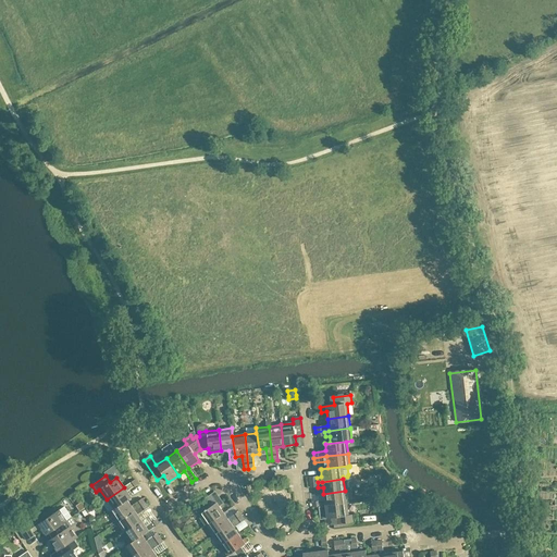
[(113,510),(127,500),(127,502),(132,498),(127,492),(138,484),(135,480),(124,487),(107,499),(107,500),(113,510)]
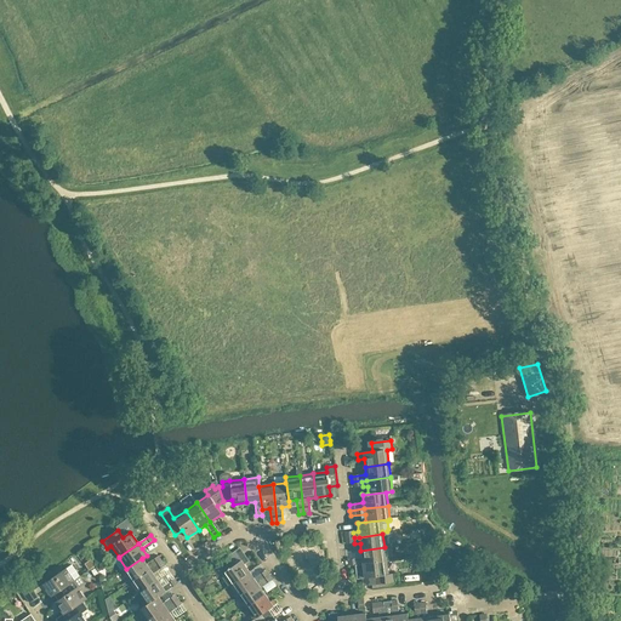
[(386,562),(386,558),(393,557),(392,548),(385,550),(385,547),(360,551),(362,559),(347,560),(348,567),(355,565),(386,562)]
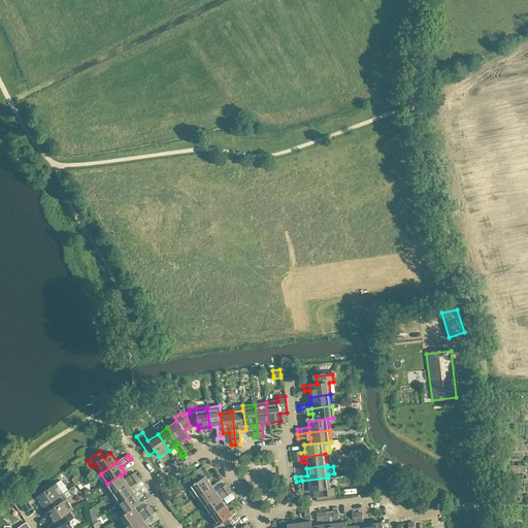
[(124,481),(121,475),(121,474),(107,484),(103,486),(110,496),(114,493),(130,482),(137,477),(134,473),(124,481)]
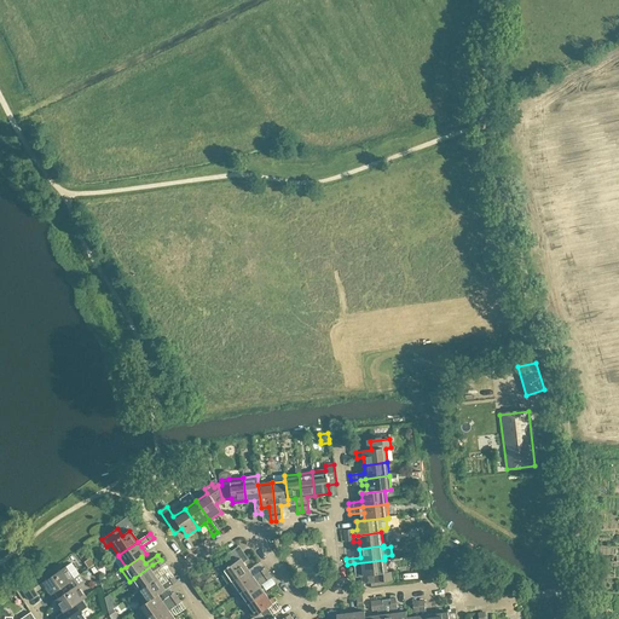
[(248,571),(239,559),(232,565),(227,557),(212,568),(217,576),(220,573),(229,584),(248,571)]
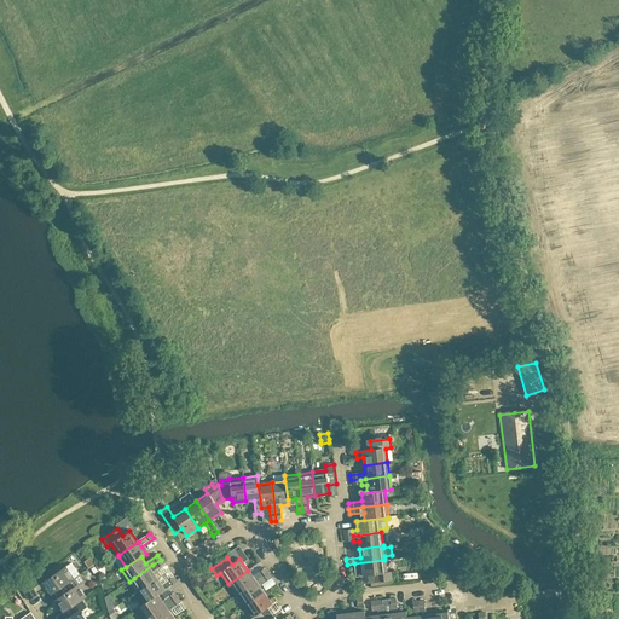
[(142,590),(157,579),(152,573),(165,565),(161,560),(152,565),(134,578),(129,582),(138,593),(142,590)]
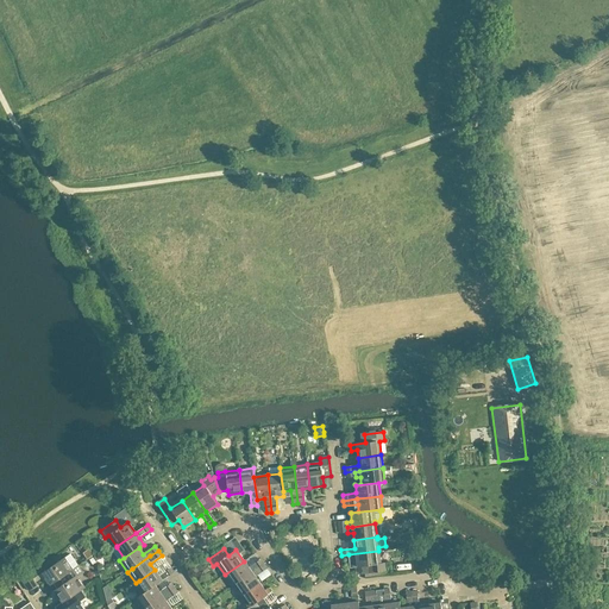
[(378,551),(349,554),(350,567),(357,566),(357,567),(366,566),(366,575),(385,572),(385,564),(381,564),(378,551)]
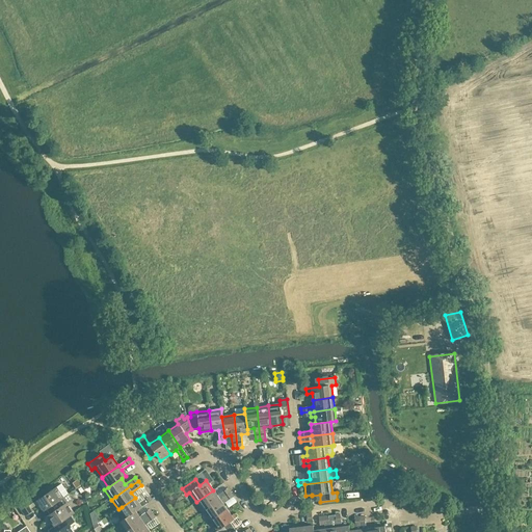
[(47,510),(46,509),(68,495),(60,484),(48,493),(45,488),(19,506),(25,516),(32,512),(28,507),(37,501),(45,511),(47,510)]
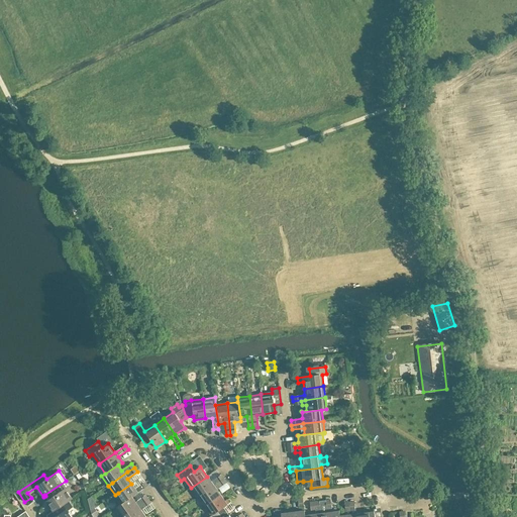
[(197,498),(224,480),(221,475),(211,482),(207,477),(191,488),(197,498)]
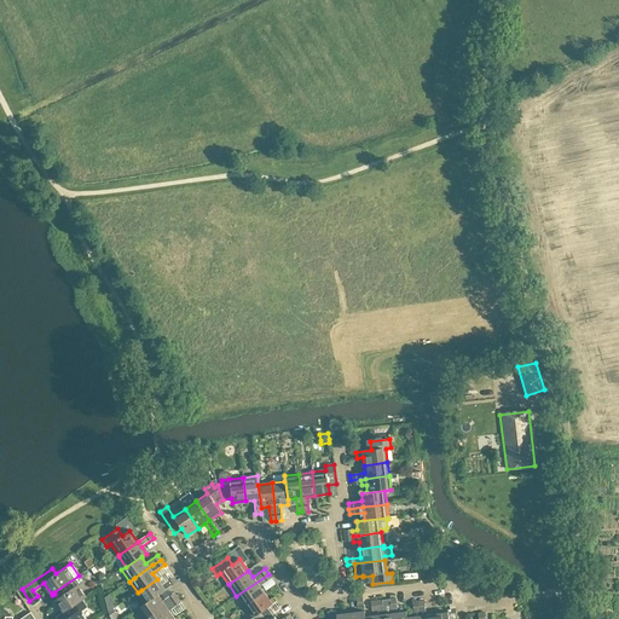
[(198,577),(204,583),(210,578),(204,572),(198,577)]
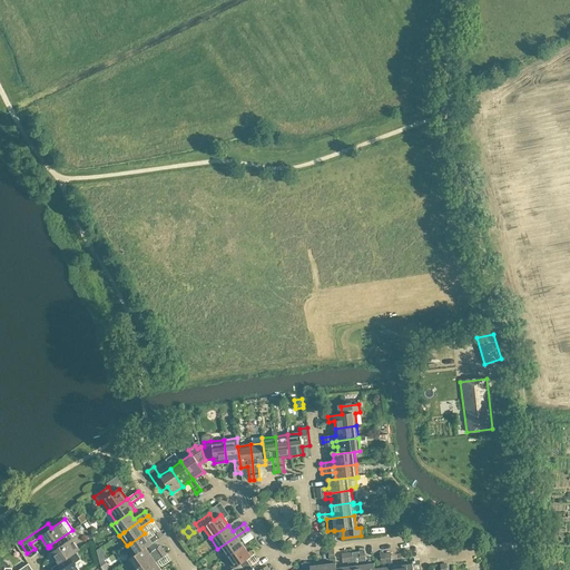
[(243,547),(238,540),(249,532),(247,529),(217,549),(225,559),(243,547)]
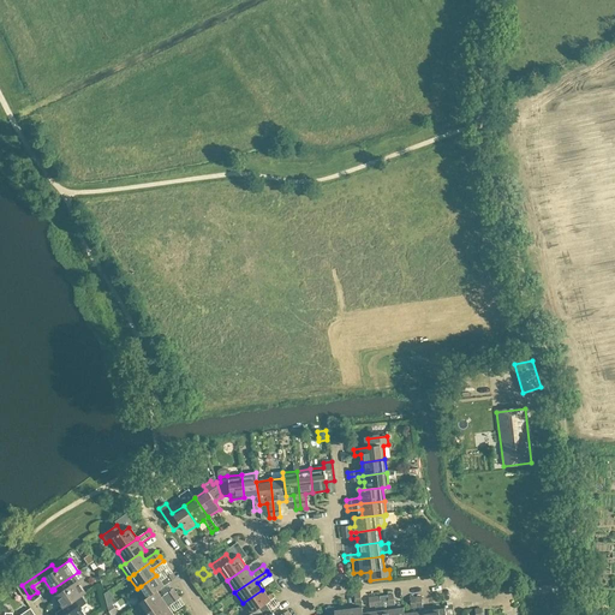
[(85,595),(78,584),(84,580),(78,572),(53,589),(54,590),(58,595),(55,597),(63,609),(81,597),(85,595)]
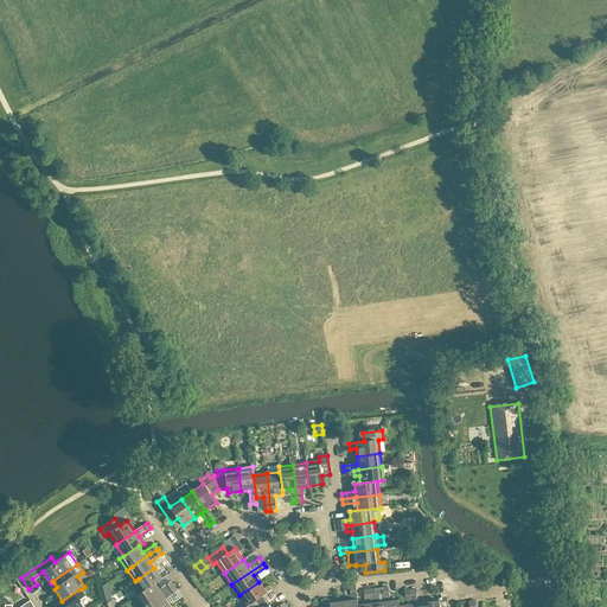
[(166,576),(173,572),(170,567),(163,572),(166,576)]
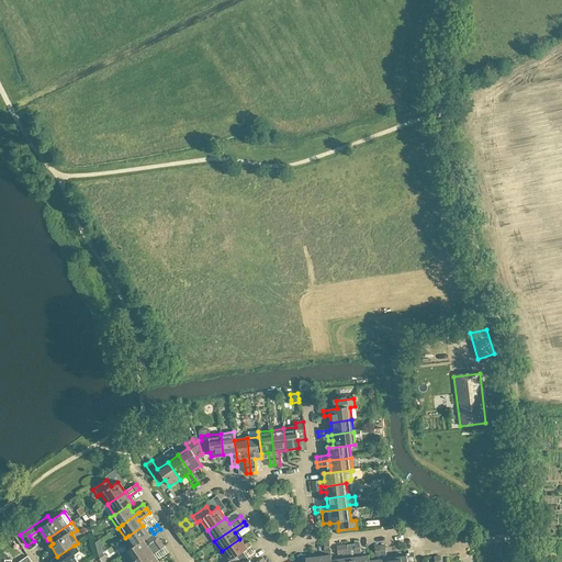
[(146,532),(143,526),(128,536),(125,538),(132,548),(125,552),(125,553),(149,536),(149,537),(154,534),(150,529),(146,532)]
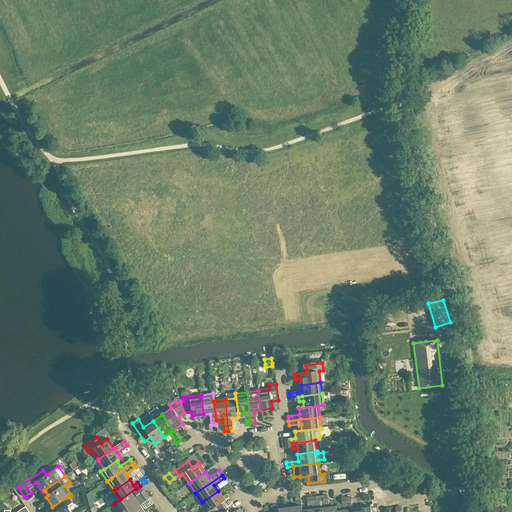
[(189,487),(174,492),(176,499),(192,494),(189,487)]
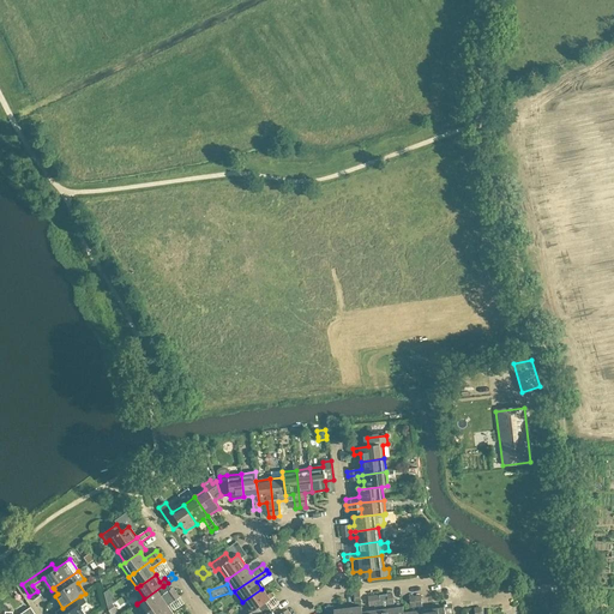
[(137,605),(143,613),(146,613),(176,594),(173,589),(161,597),(156,591),(163,587),(163,585),(137,605)]
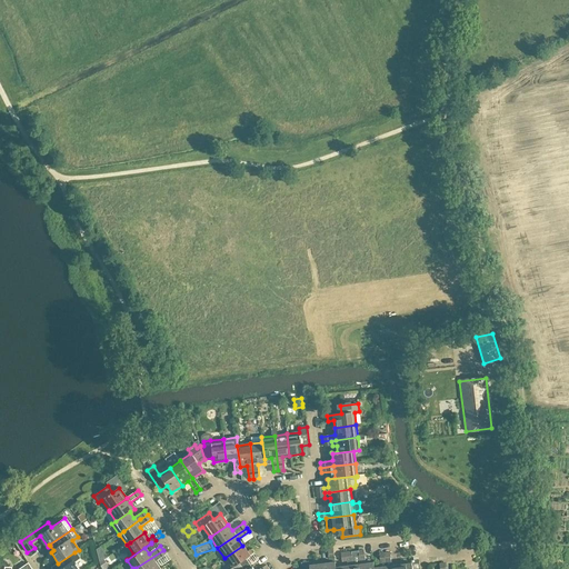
[(245,568),(250,566),(246,559),(252,553),(250,550),(247,551),(242,546),(225,558),(232,568),(230,568),(245,568)]
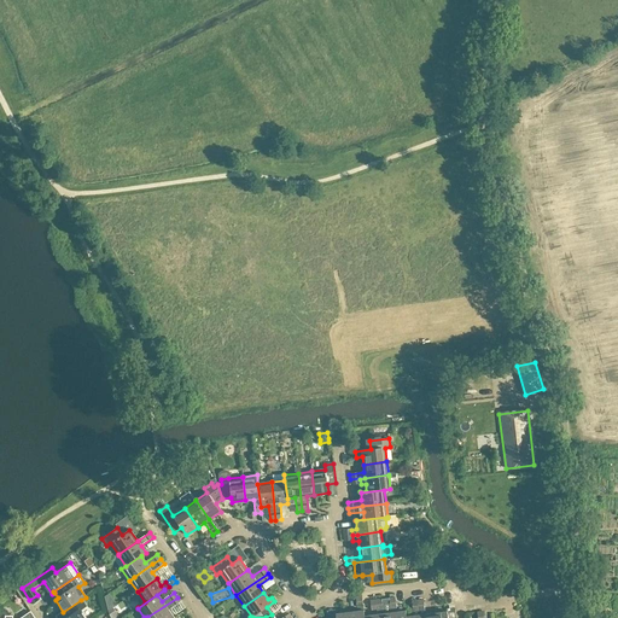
[(172,617),(173,617),(168,611),(180,602),(178,598),(147,617),(172,617)]
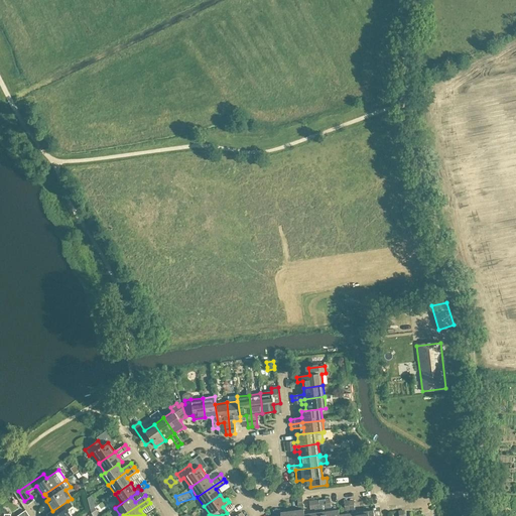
[(314,509),(314,513),(314,515),(327,515),(325,500),(326,512),(319,513),(319,509),(314,509)]
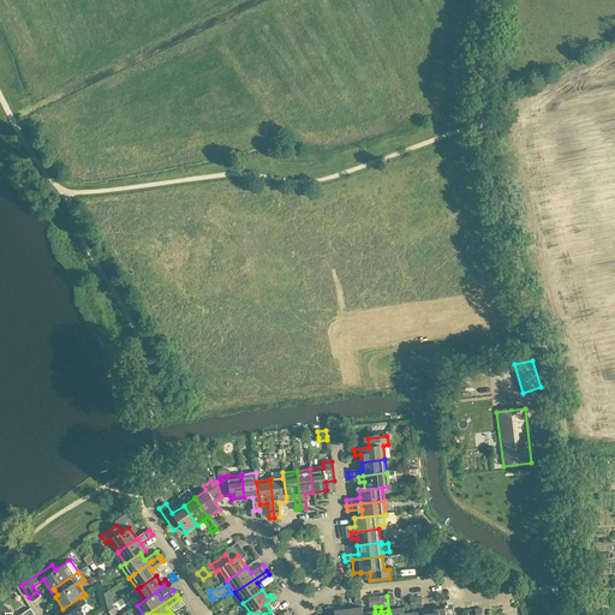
[(402,614),(404,614),(402,608),(394,609),(393,596),(387,596),(389,614),(402,614)]
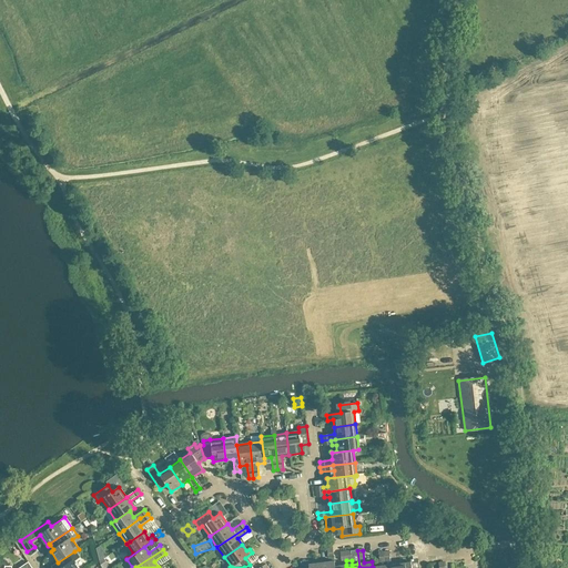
[(78,567),(73,561),(79,558),(74,551),(58,563),(51,567),(52,567),(78,567)]
